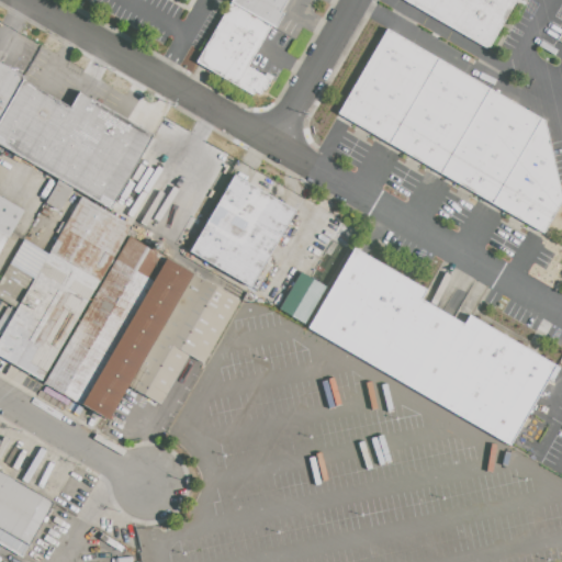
[(233,0),(287,0),(280,12),(284,14),(276,29),(271,25),(232,2),(233,0)]
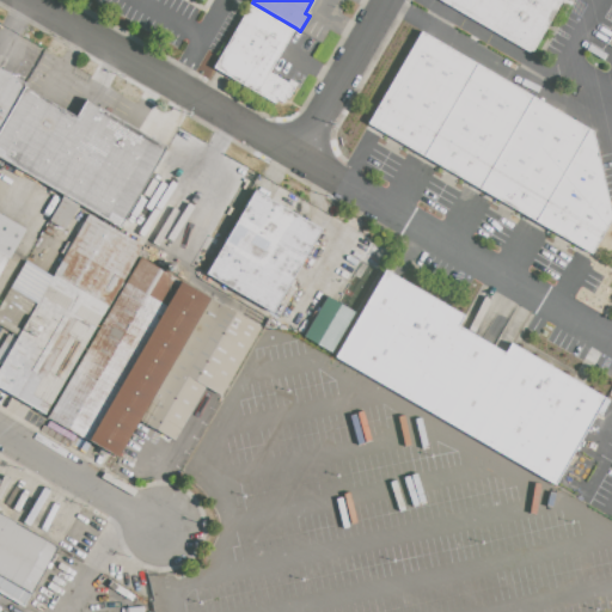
[(562,0),(533,50),(527,54),(439,0),(562,0)]
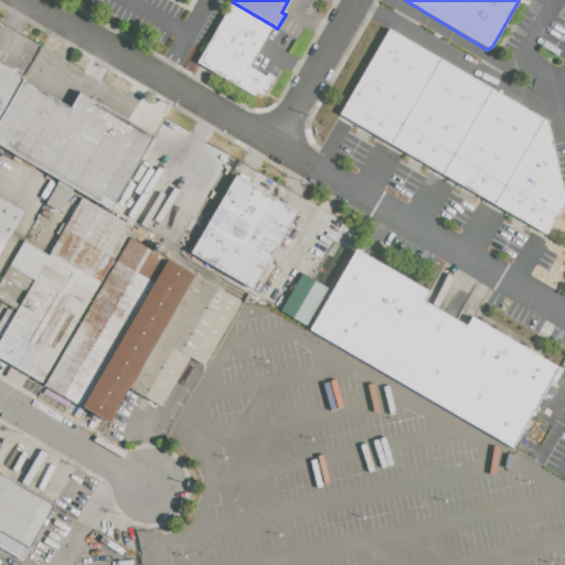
[(273,25),(249,66),(274,81),(267,92),(266,91),(263,95),(257,92),(255,95),(199,62),(233,2),(273,25)]
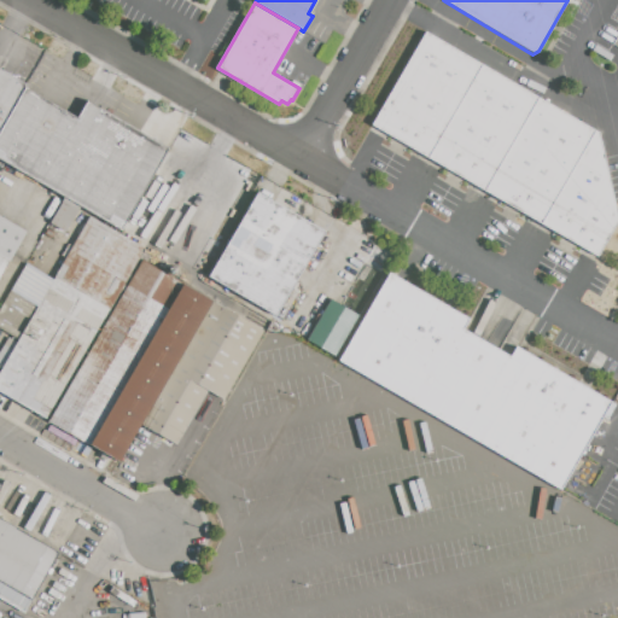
[(372,126),(426,31),(599,132),(617,220),(598,256),(372,126)]
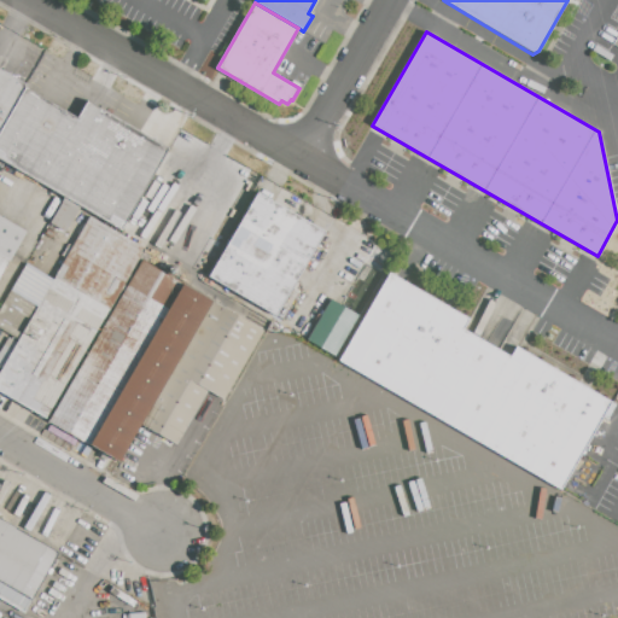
[(0,66),(28,83),(24,88),(0,129),(0,66)]
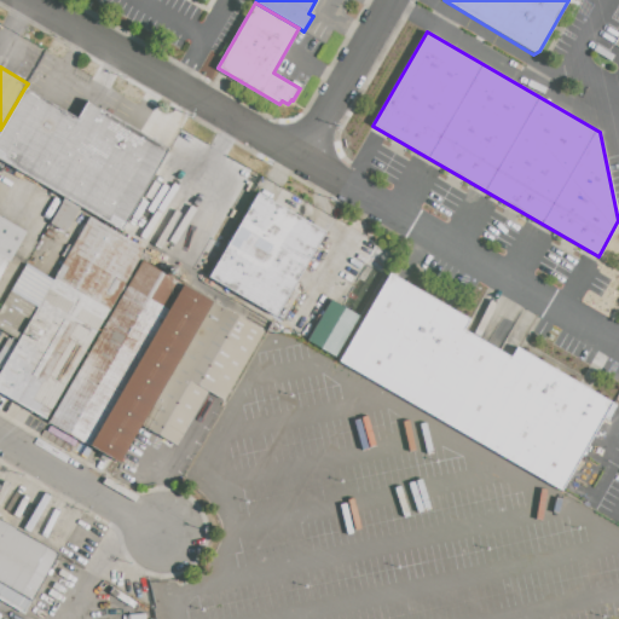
[(122,231),(0,157),(0,129),(24,88),(75,119),(86,99),(171,150),(155,174),(172,184),(146,229),(129,219),(122,231)]
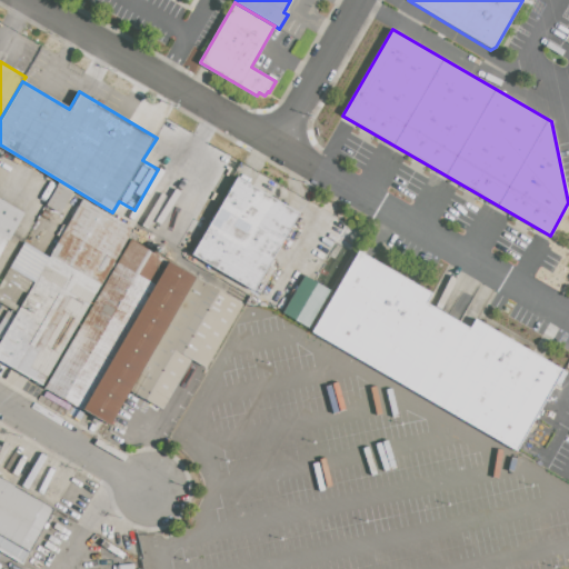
[(252,290),(180,248),(197,220),(210,227),(238,178),(298,213),(252,290)]
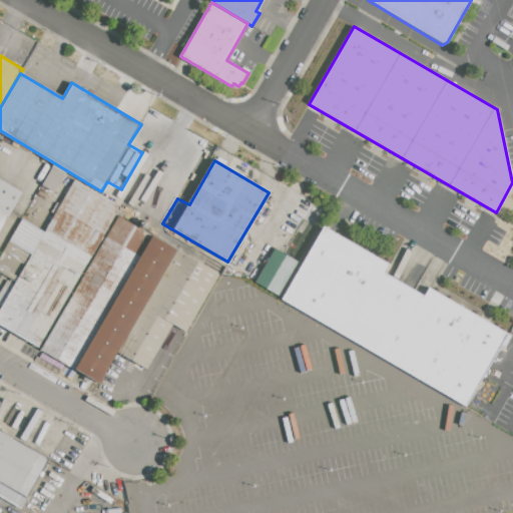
[(73,181),(118,207),(37,347),(0,325),(0,308),(1,307),(0,306),(0,292),(7,281),(14,285),(15,282),(0,273),(0,255),(8,241),(20,248),(33,226),(43,232),(73,181)]
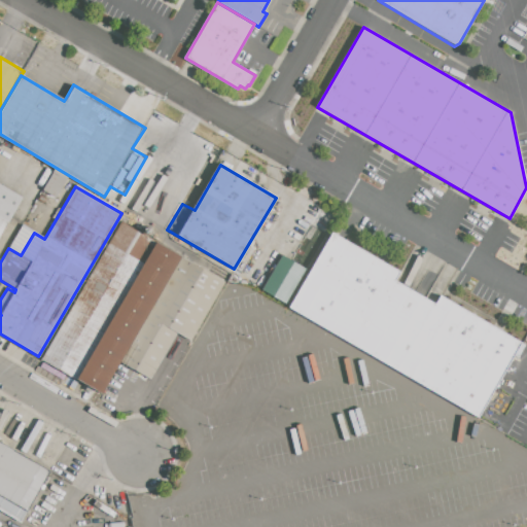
[(0,215),(8,220),(0,235),(0,215)]
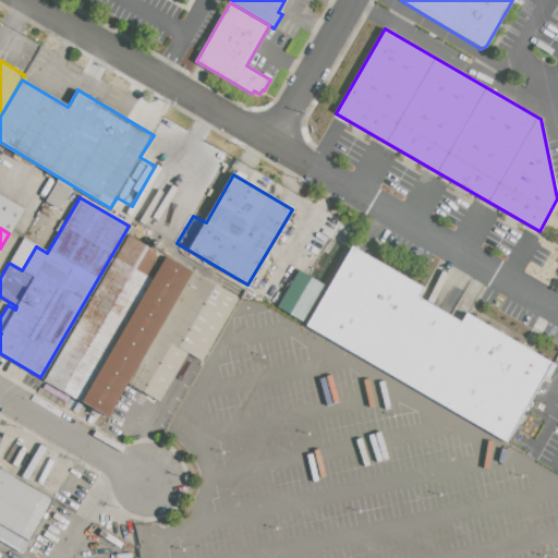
[(83,399),(46,378),(130,237),(166,258),(83,399)]
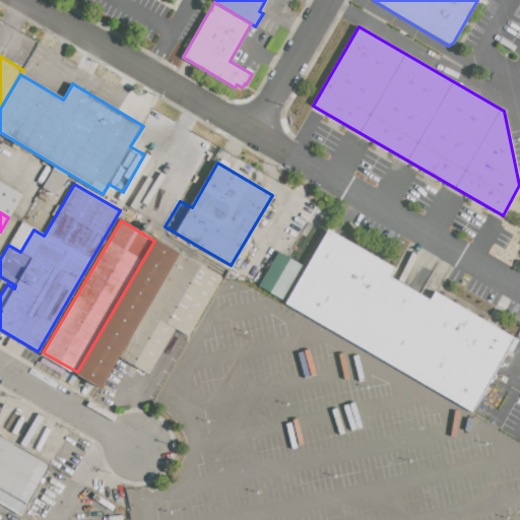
[(284,304),(328,229),(393,267),(388,277),(429,302),(435,290),(515,338),(470,413),(284,304)]
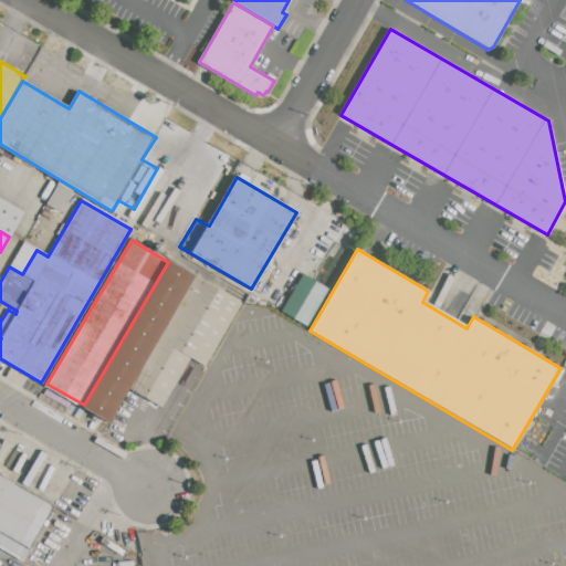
[(168,262),(196,279),(130,389),(112,421),(84,405),(168,262)]
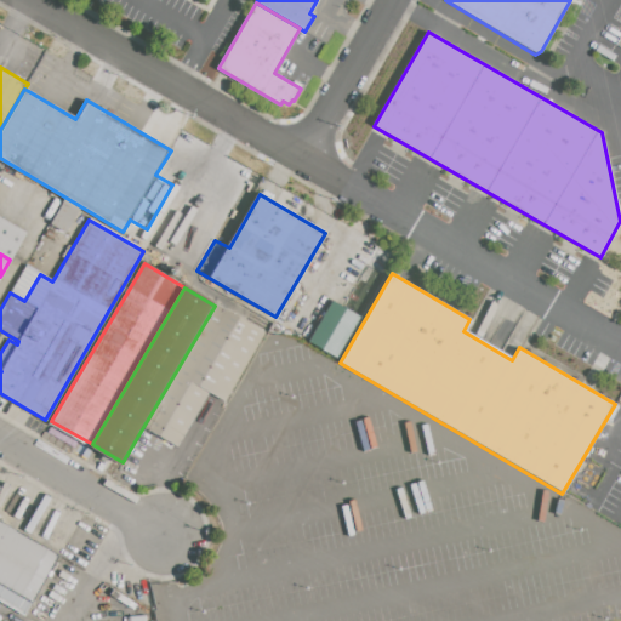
[(308,341),(336,358),(359,317),(331,301),(308,341)]
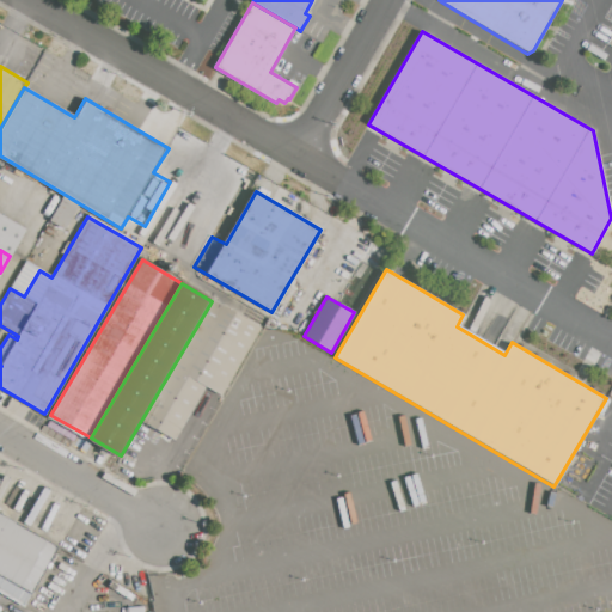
[(141,421),(212,301),(262,330),(222,396),(206,386),(175,440),(141,421)]
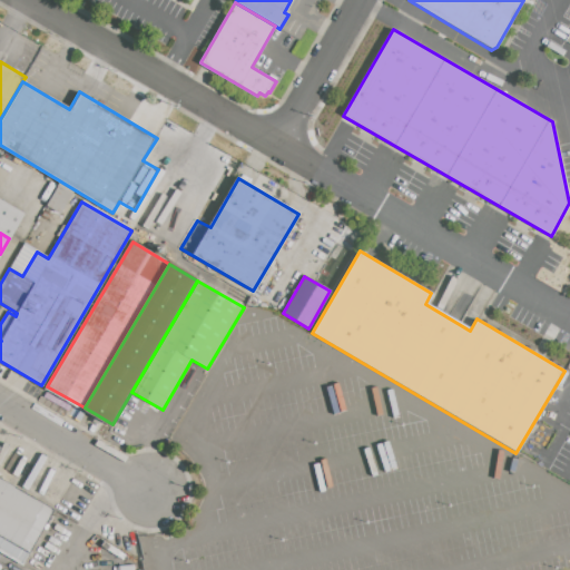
[(0,477),(56,509),(23,561),(0,548),(0,477)]
